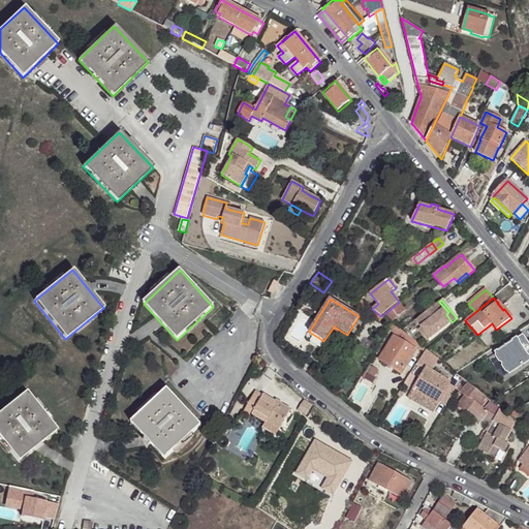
[(362,301),(359,306),(371,314),(380,321),(383,317),(381,316),(372,309),(362,301)]
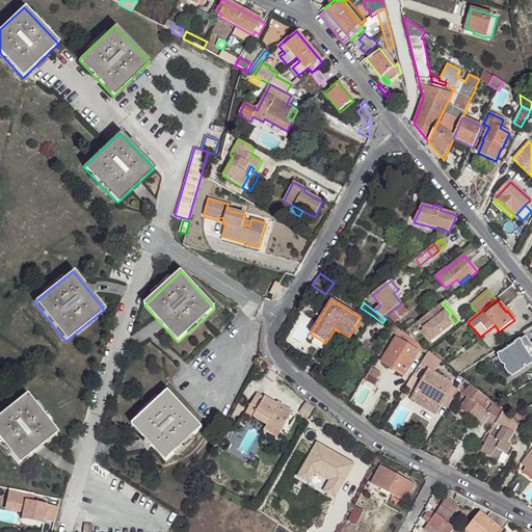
[(432,340),(433,341),(454,324),(449,316),(451,314),(442,303),(419,322),(425,329),(432,340)]
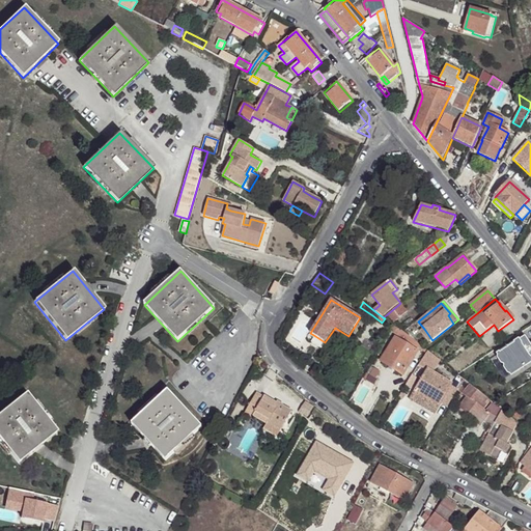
[(386,315),(392,323),(406,312),(399,304),(386,315)]
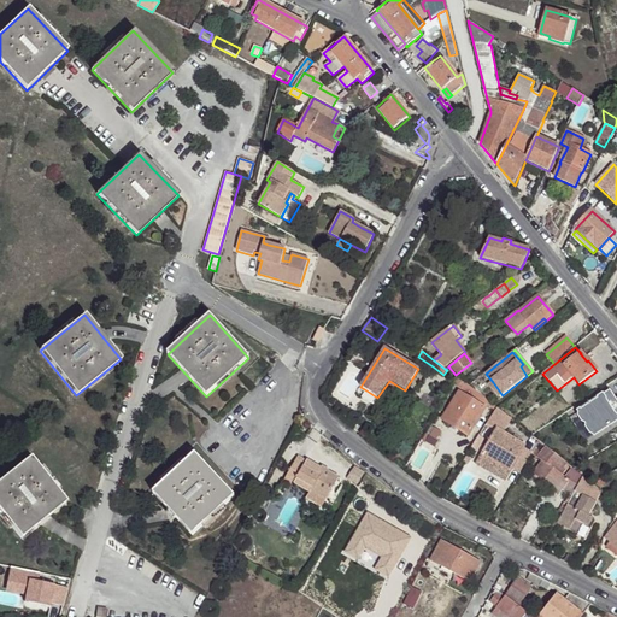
[(454,385),(495,410),(497,409),(469,386),(459,378),(454,385)]
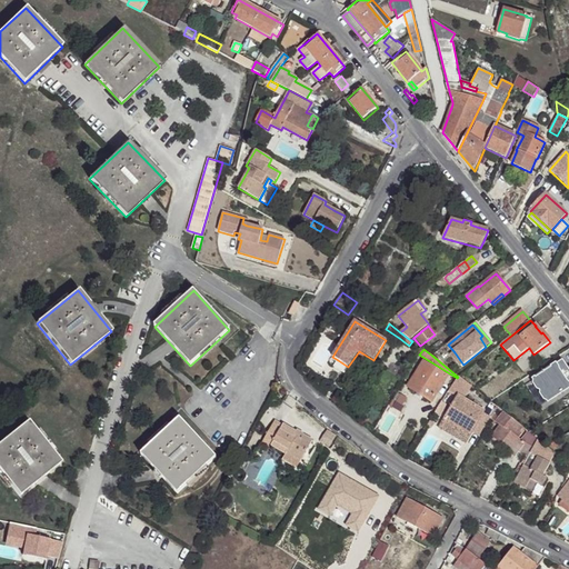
[(462,363),(455,352),(451,355),(460,366),(462,363)]
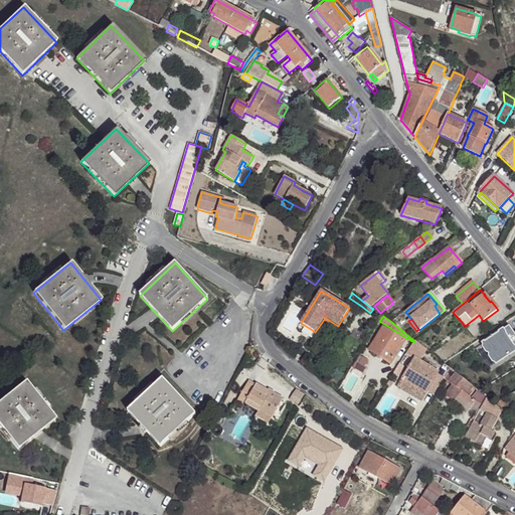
[(302,332),(312,338),(315,332),(306,326),(302,332)]
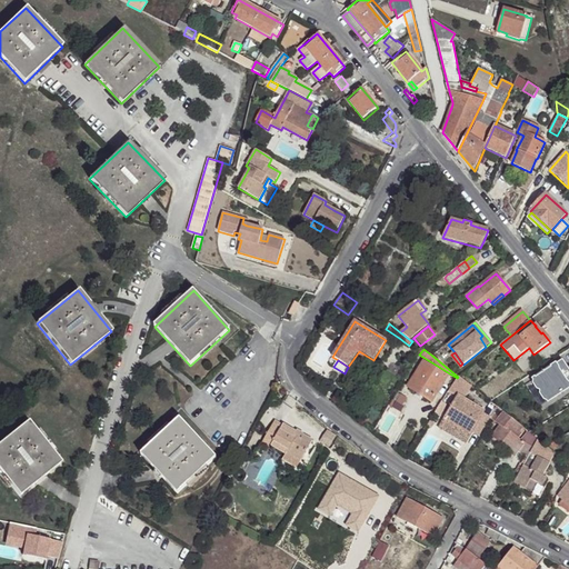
[(408,388),(431,402),(448,377),(425,362),(408,388)]
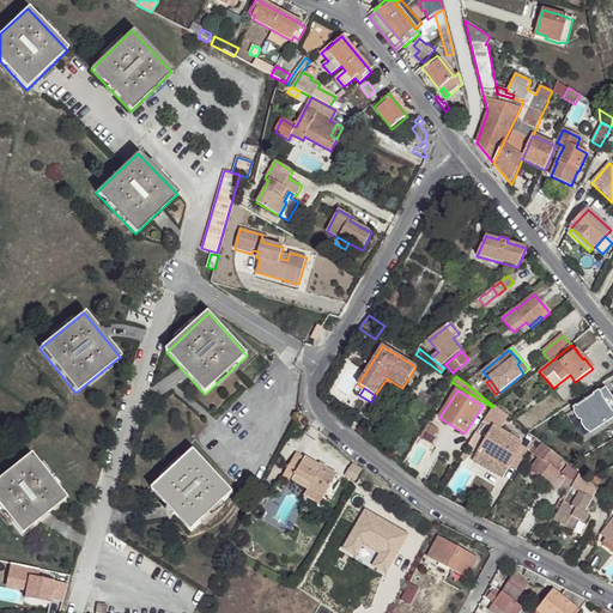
[(575,410),(590,434),(612,418),(612,400),(606,390),(600,394),(599,393),(575,410)]
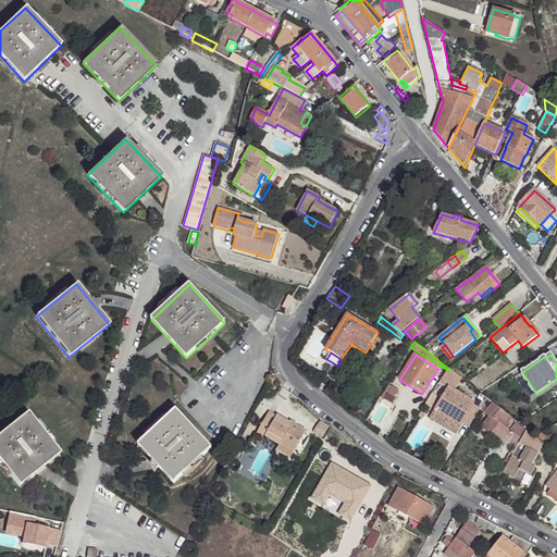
[(431,419),(446,428),(452,419),(461,425),(462,423),(473,405),(474,404),(469,400),(471,396),(466,393),(462,397),(452,391),(460,378),(448,369),(447,370),(440,383),(448,388),(431,419)]
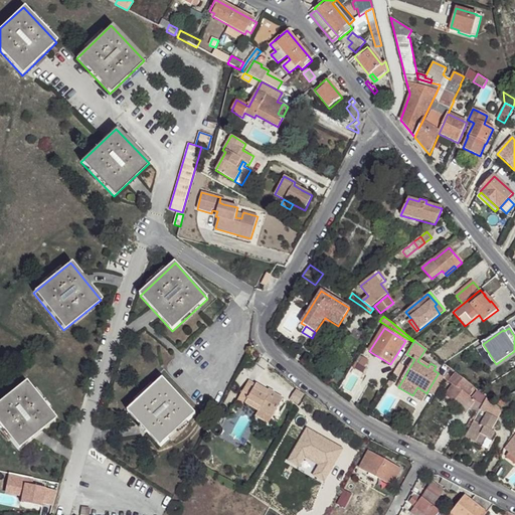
[(362,357),(355,369),(363,373),(366,368),(364,367),(368,361),(362,357)]
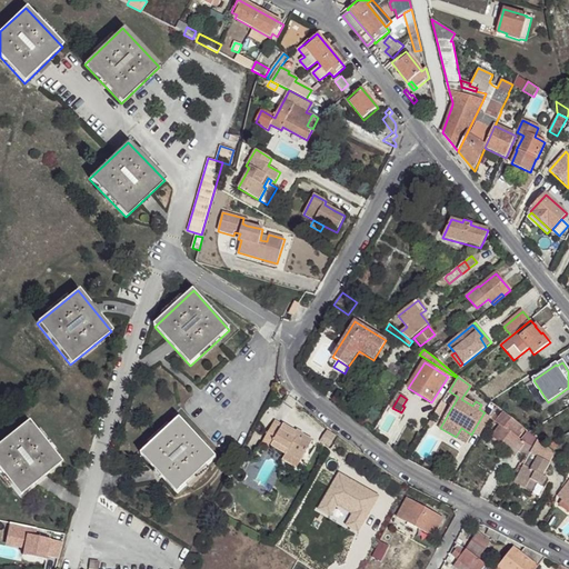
[(501,426),(492,437),(501,445),(500,446),(515,457),(519,451),(526,456),(529,457),(538,440),(536,438),(529,432),(522,441),(518,438),(521,433),(519,431),(522,427),(505,412),(500,418),(497,422),(501,426)]
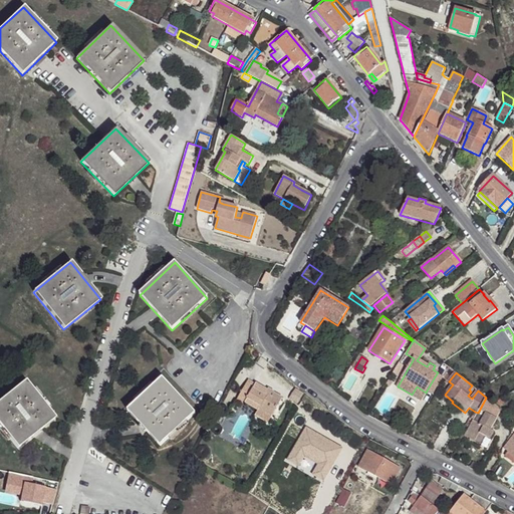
[(427,391),(433,395),(443,377),(437,373),(427,391)]
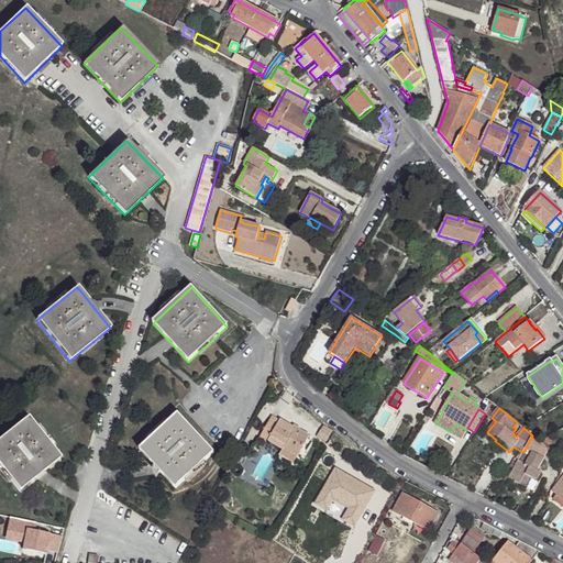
[(485,414),(492,418),(495,414),(487,409),(485,414)]
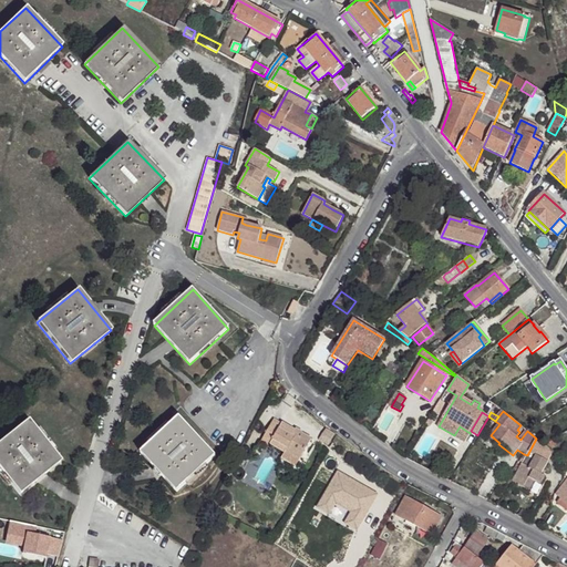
[(141,454),(177,493),(215,456),(179,418),(141,454)]
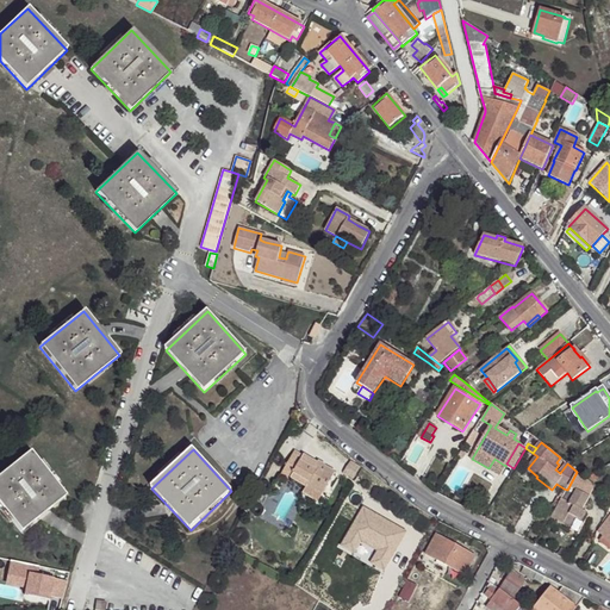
[(294,452),(281,474),(291,480),(292,478),(306,486),(307,487),(309,486),(323,495),(324,492),(335,473),(324,466),(322,470),(317,466),(318,464),(303,455),(303,456),(294,452)]
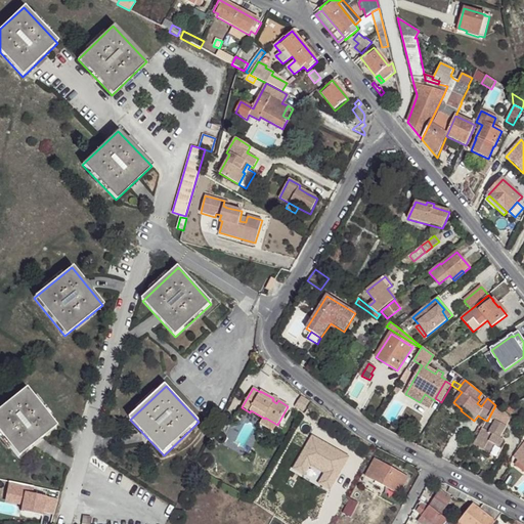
[(0,408),(0,435),(17,457),(56,427),(26,389),(0,408)]
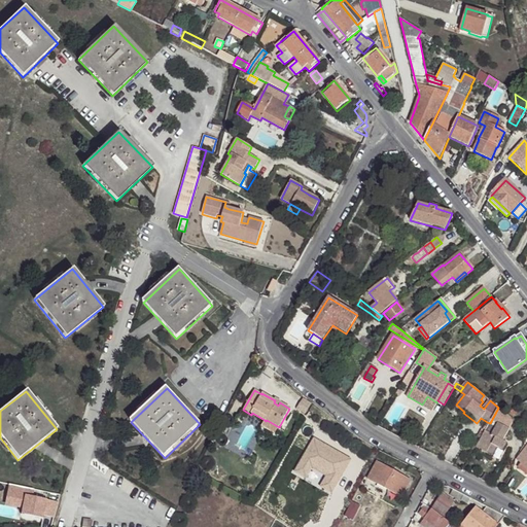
[(427,396),(422,405),(431,411),(436,402),(427,396)]
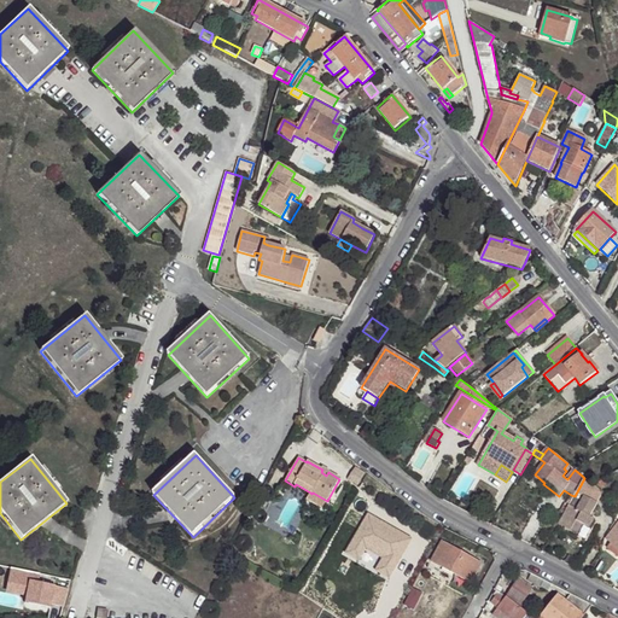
[(584,478),(590,483),(595,478),(586,470),(582,476),(584,478)]
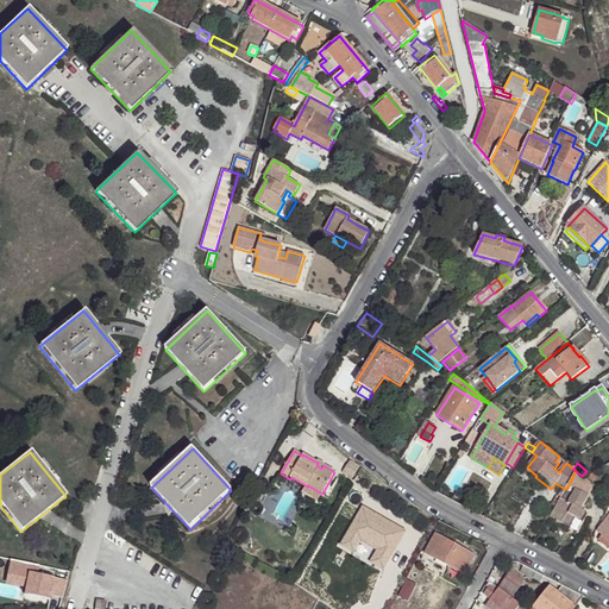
[(557,506),(551,518),(569,527),(575,518),(581,521),(585,513),(582,510),(595,485),(582,476),(576,471),(566,489),(557,506)]
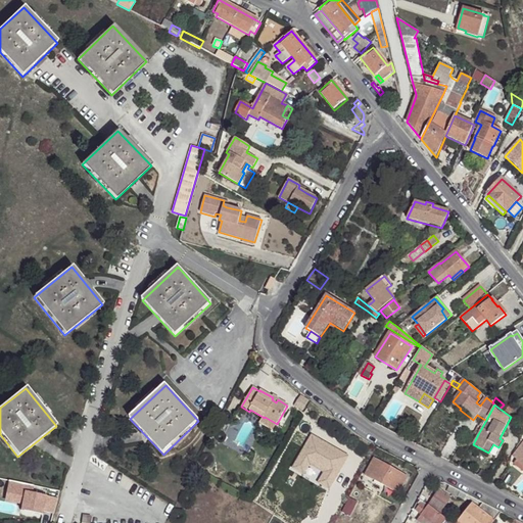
[(263,417),(260,420),(277,429),(280,423),(278,422),(277,424),(265,417),(264,418),(263,417)]
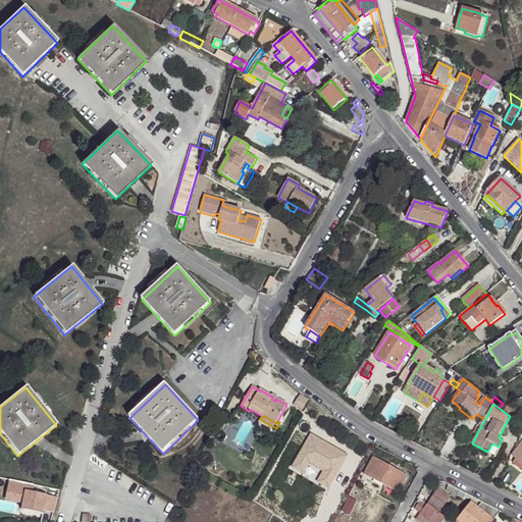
[(219,418),(213,429),(219,432),(225,422),(219,418)]
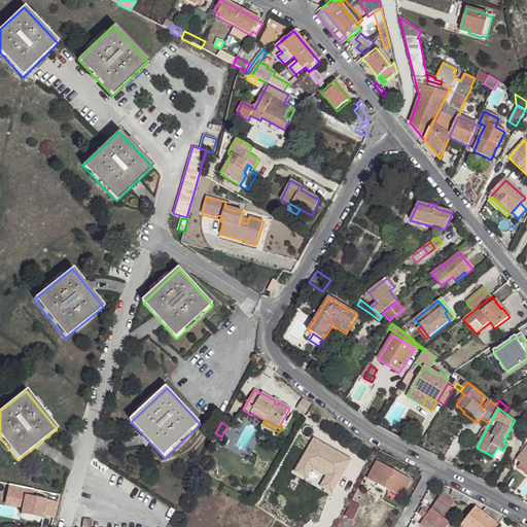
[(479,435),(482,437),(490,423),(487,422),(483,430),(482,430),(479,435)]
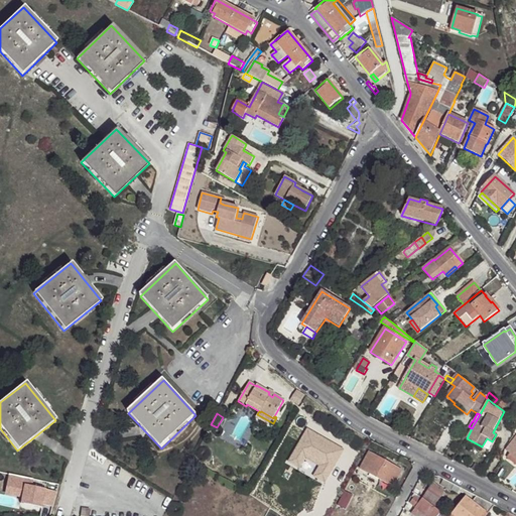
[(343,448),(307,428),(288,460),(301,467),(306,458),(318,466),(313,475),(325,482),(343,448)]
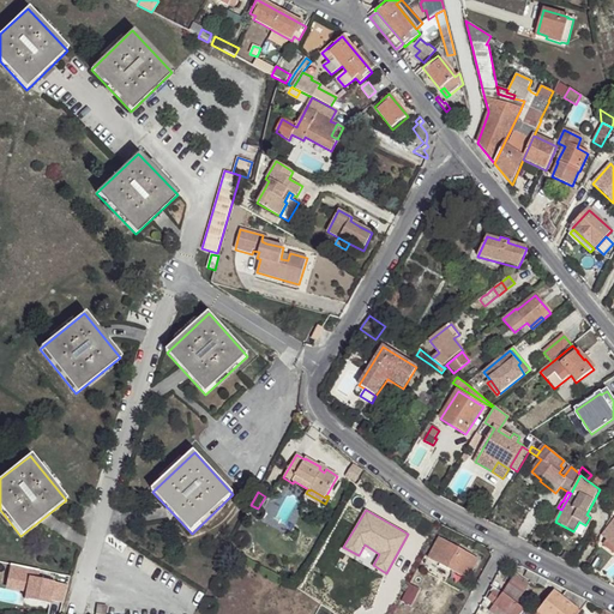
[(613,521),(603,534),(608,537),(603,545),(613,553),(613,521)]
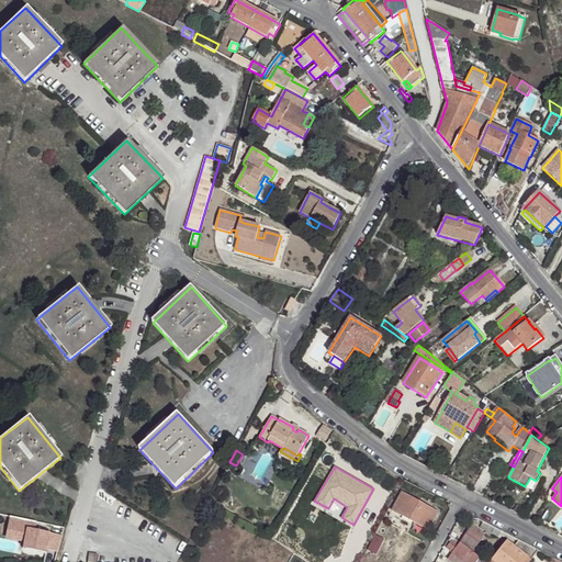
[(413,523),(428,530),(438,512),(402,493),(392,512),(403,517),(404,515),(414,520),(413,523)]
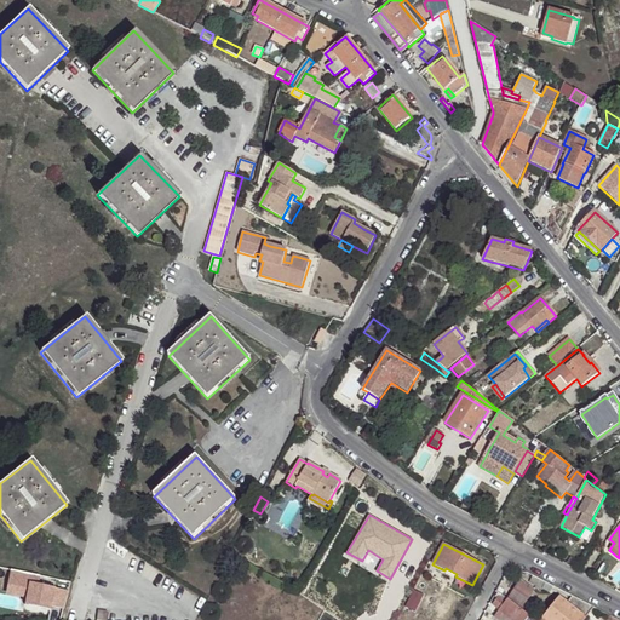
[(41,575),(11,570),(7,590),(28,593),(26,604),(51,610),(52,606),(64,608),(69,591),(39,585),(41,575)]
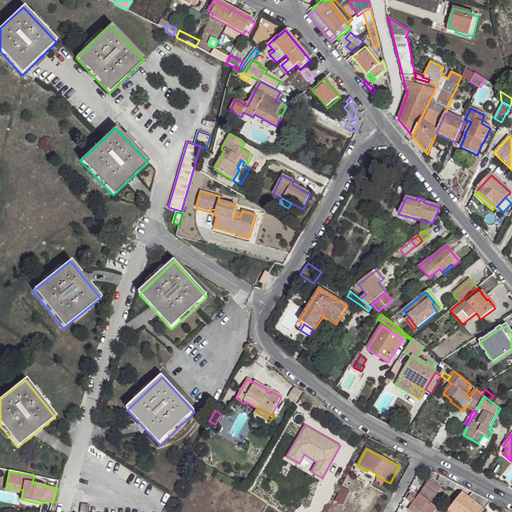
[(466,492),(468,490),(441,476),(438,481),(455,490),(456,487),(466,492)]
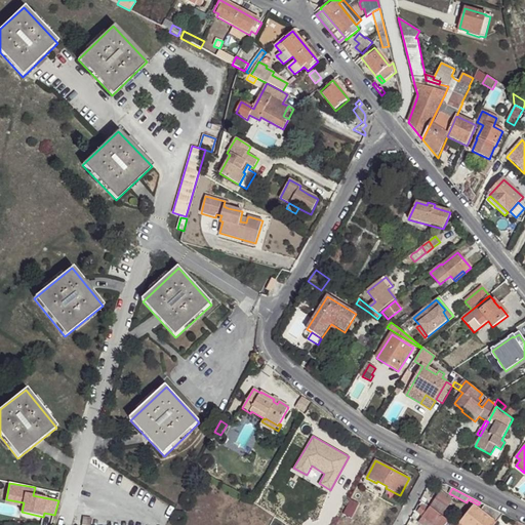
[(441,492),(431,508),(443,515),(445,512),(452,499),(441,492)]
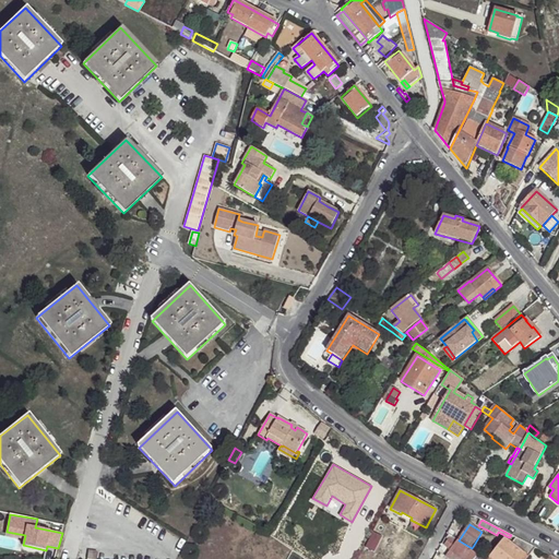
[(445,557),(447,558),(475,558),(477,556),(471,550),(449,535),(447,538),(449,540),(444,546),(450,550),(445,557)]
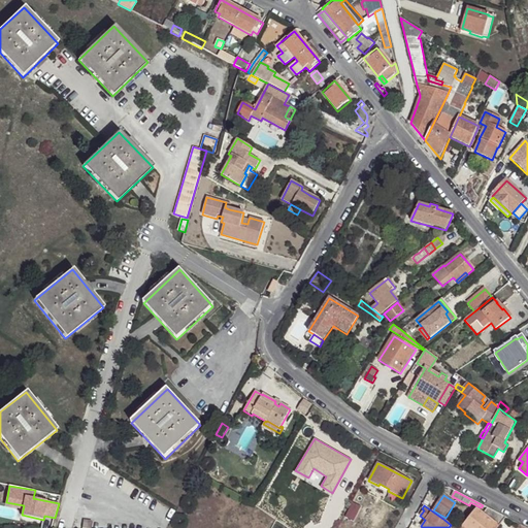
[(461,527),(496,527),(505,517),(488,508),(483,514),(476,508),(463,526),(461,527)]
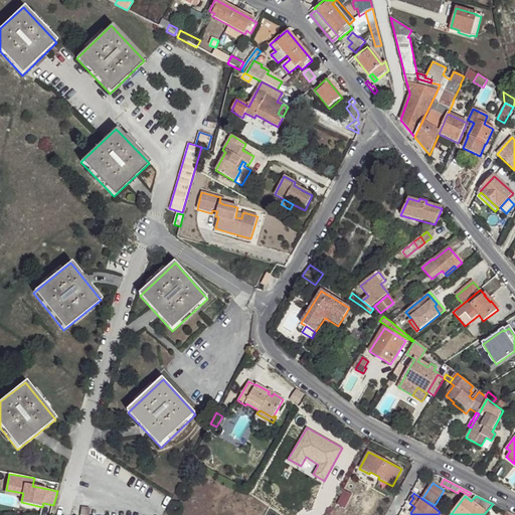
[(434,507),(440,512),(443,514),(450,514),(452,513),(437,502),(435,505),(434,507)]
